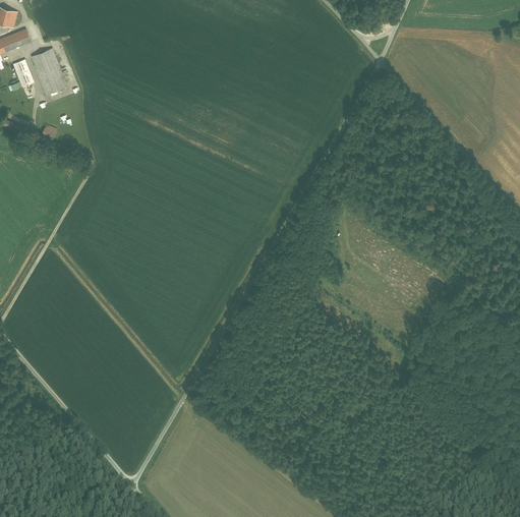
[(14,11),(0,7),(0,23),(10,27),(14,11)]
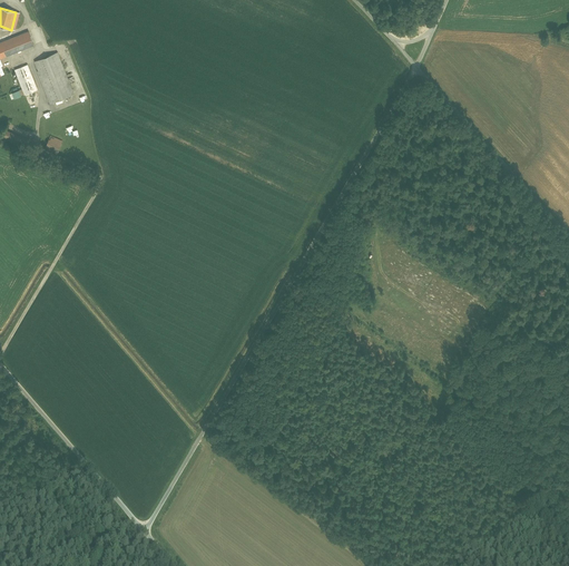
[(28,36),(0,47),(0,61),(33,49),(28,36)]
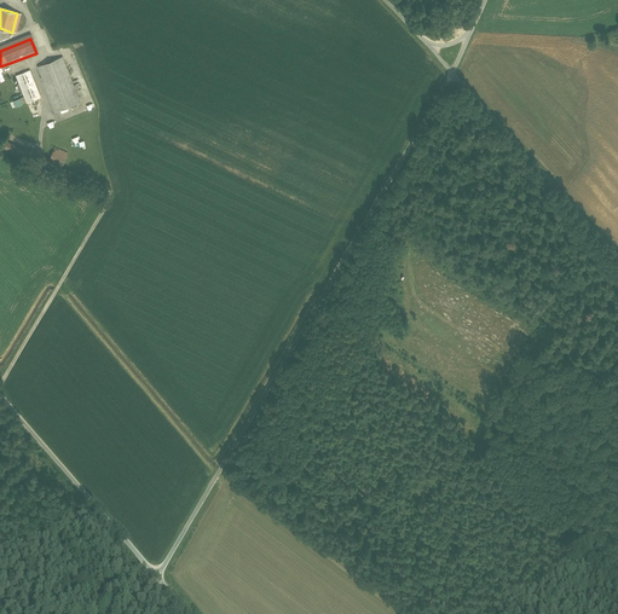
[(63,58),(38,68),(55,114),(61,111),(68,109),(81,104),(63,58)]
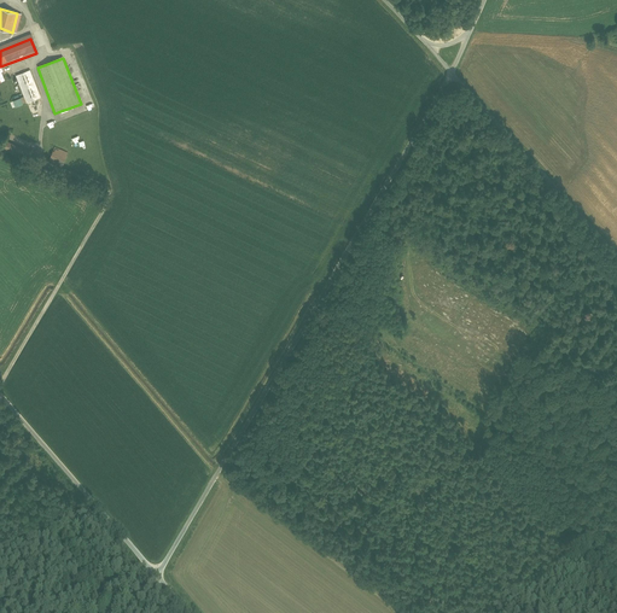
[(41,98),(30,71),(16,76),(27,104),(41,98)]
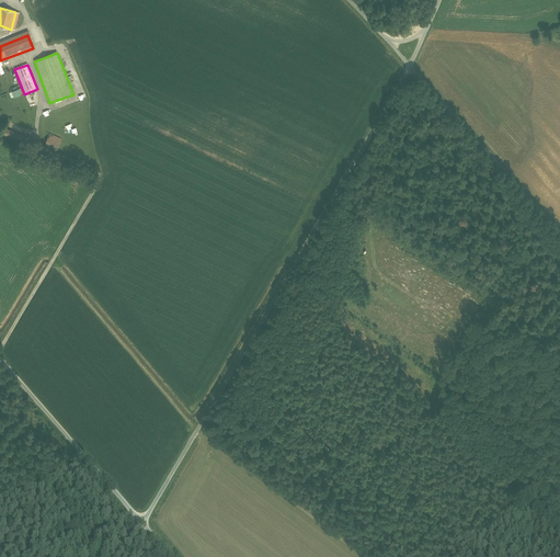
[(21,95),(18,88),(13,90),(14,91),(9,93),(12,99),(21,95)]
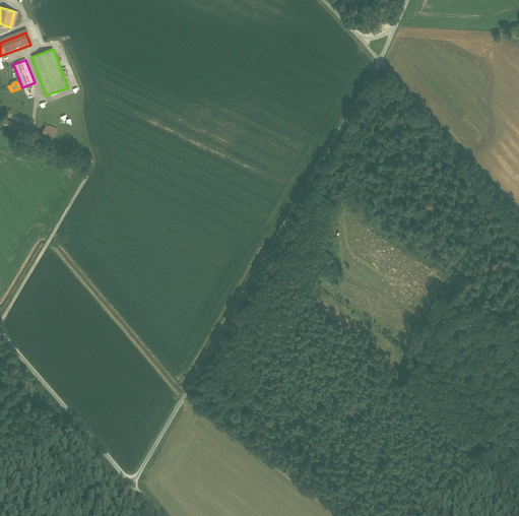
[(7,120),(5,119),(3,124),(2,126),(18,133),(21,126),(7,120)]
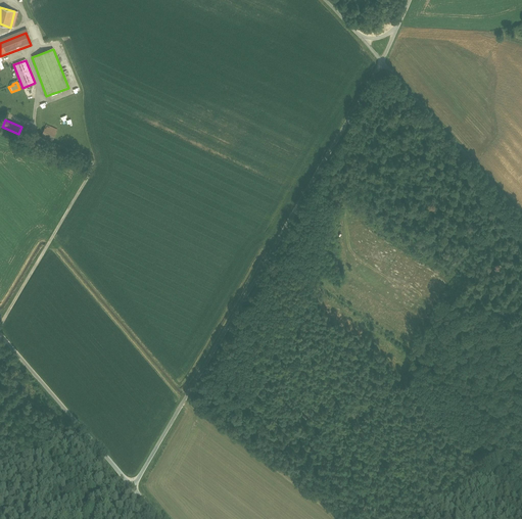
[(44,128),(40,139),(52,144),(56,133),(44,128)]
